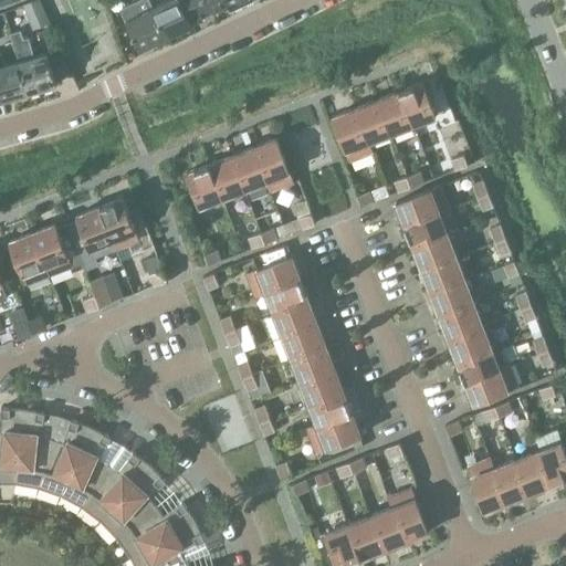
[(39,0),(35,0),(24,6),(35,30),(50,23),(39,0)]
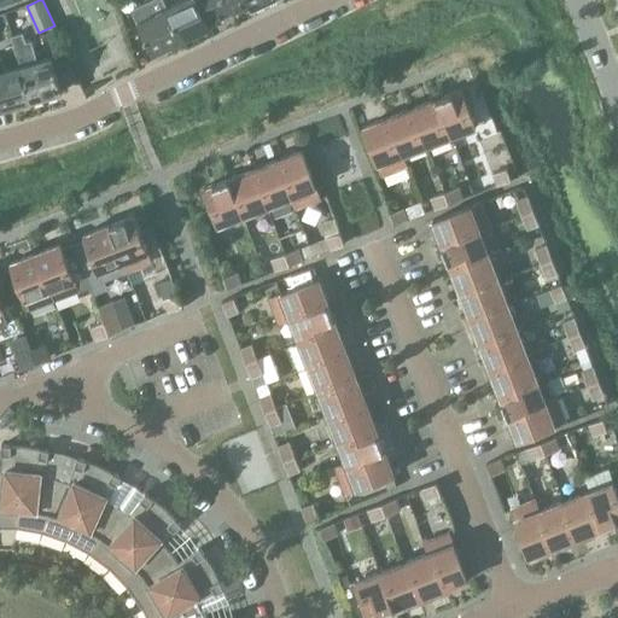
[(192,0),(190,0),(165,12),(180,44),(207,30),(192,0)]
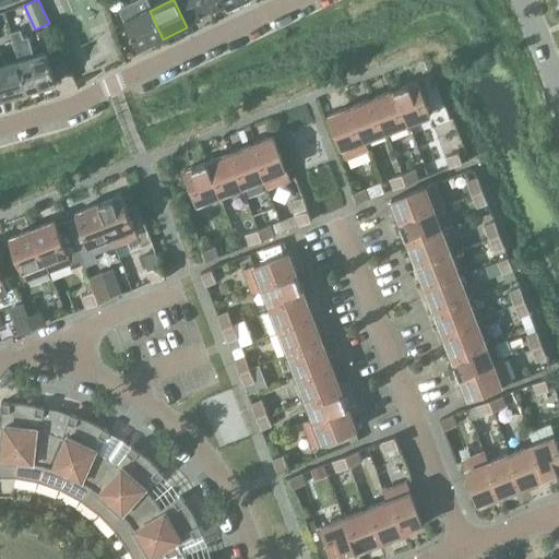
[(174,0),(187,27),(195,23),(194,20),(206,14),(199,0),(174,0)]
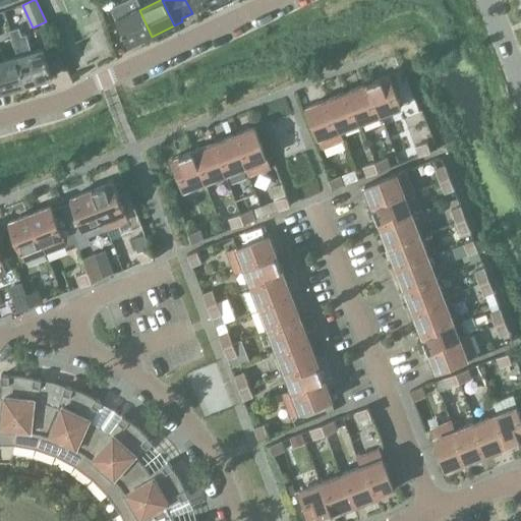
[(185,0),(192,13),(204,8),(206,11),(212,8),(208,0),(185,0)]
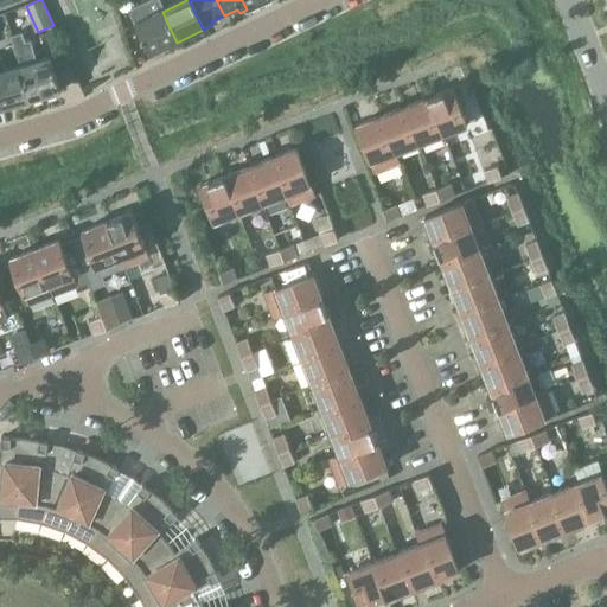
[(242,0),(247,10),(256,5),(267,0),(242,0)]
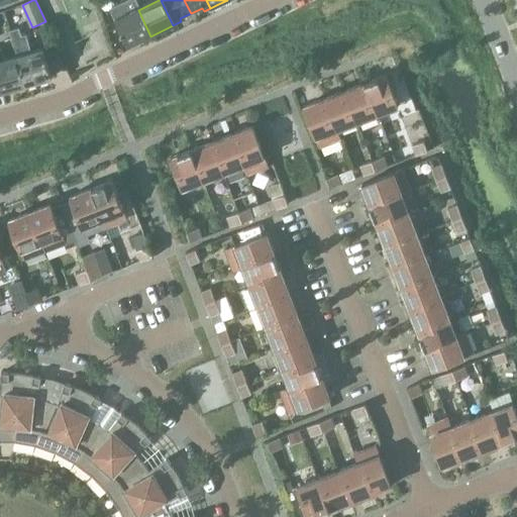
[(150,36),(138,10),(134,2),(111,13),(127,47),(150,36)]
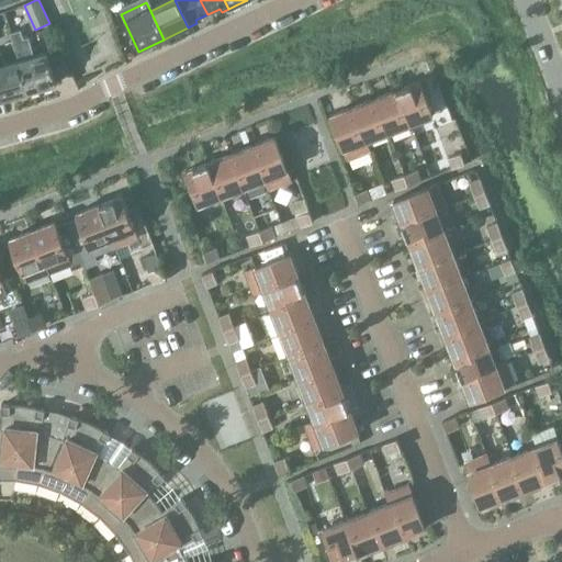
[(12,33),(21,62),(30,93),(57,86),(47,54),(34,57),(29,41),(26,41),(25,38),(23,40),(21,31),(12,33)]
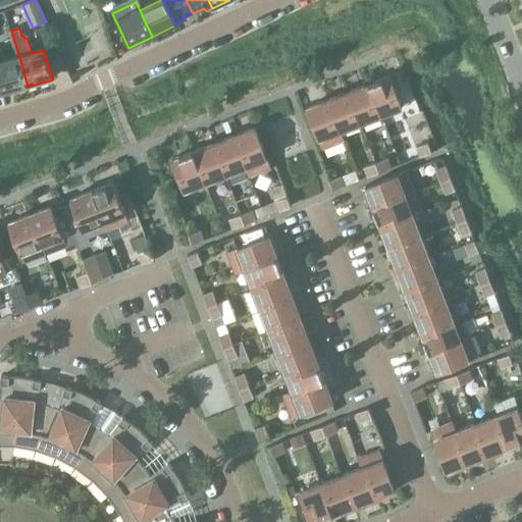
[(2,51),(0,52),(0,88),(1,91),(2,95),(28,87),(19,57),(5,61),(2,51)]
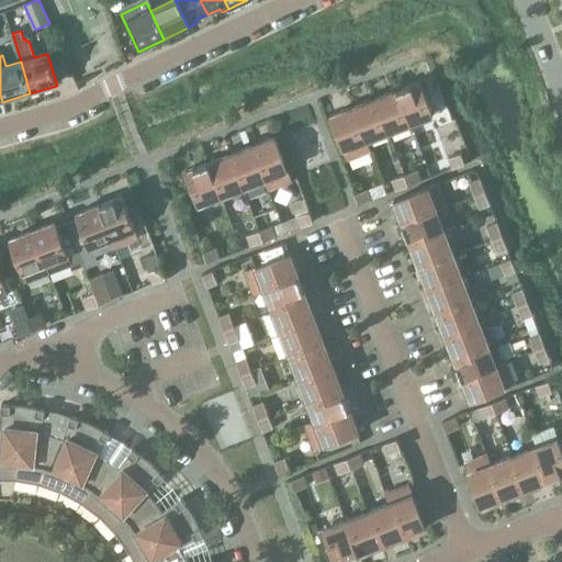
[(420,82),(396,91),(409,125),(433,115),(420,82)]
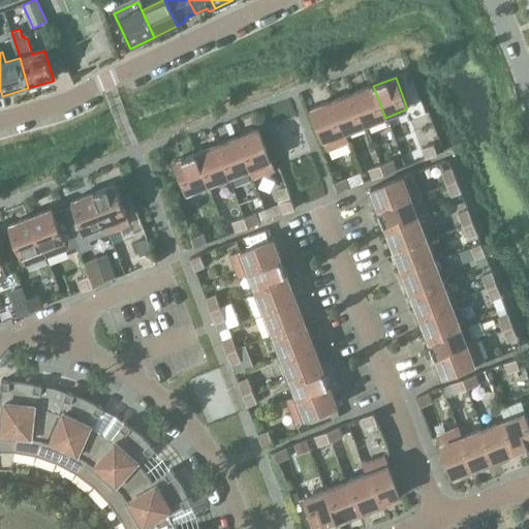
[(373,86),(353,93),(366,125),(385,118),(373,86)]
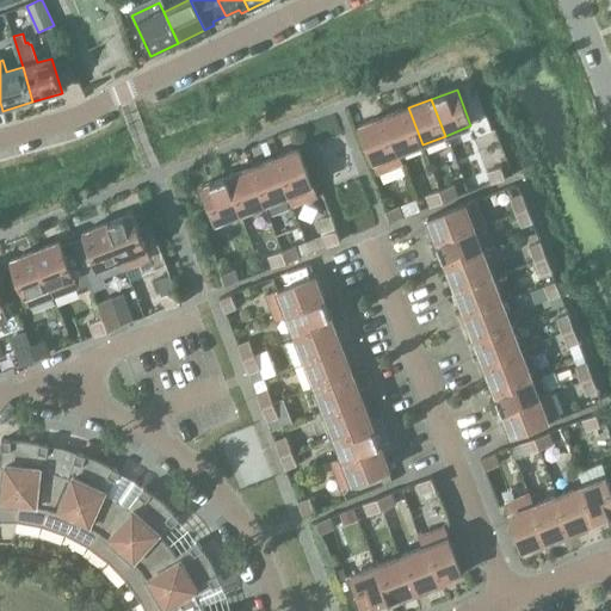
[(408,107),(384,117),(399,154),(423,144),(408,107)]
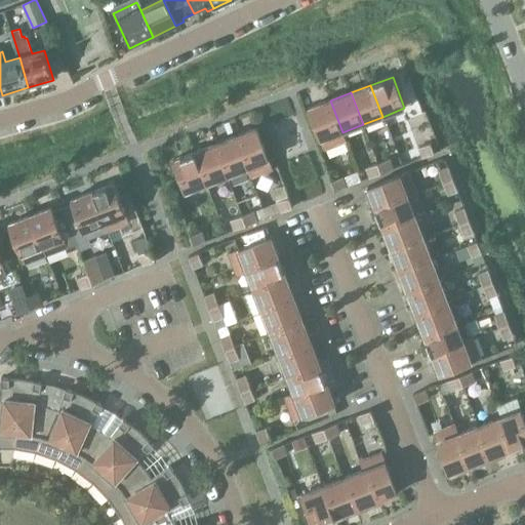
[(342,132),(330,101),(309,109),(324,150),(347,140),(342,132)]
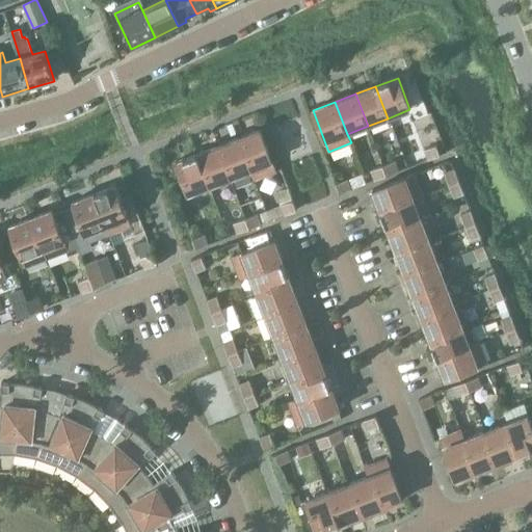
[(238,139),(250,171),(254,181),(276,171),(261,131),(238,139)]
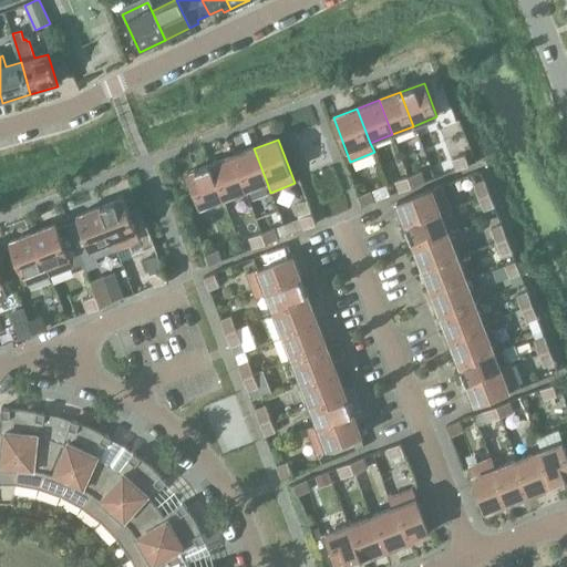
[(254,148),(233,156),(245,191),(267,183),(254,148)]
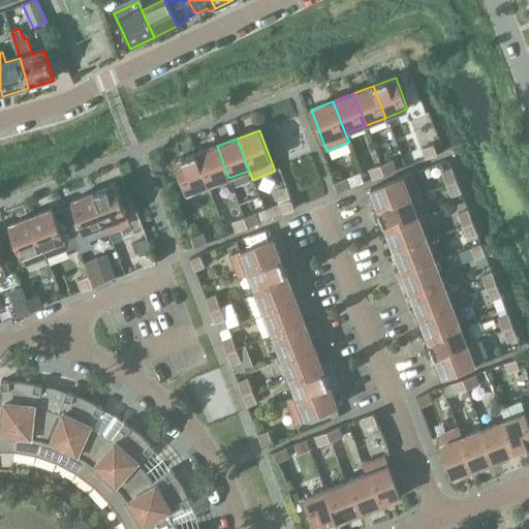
[(422,150),(426,159),(438,155),(434,145),(422,150)]
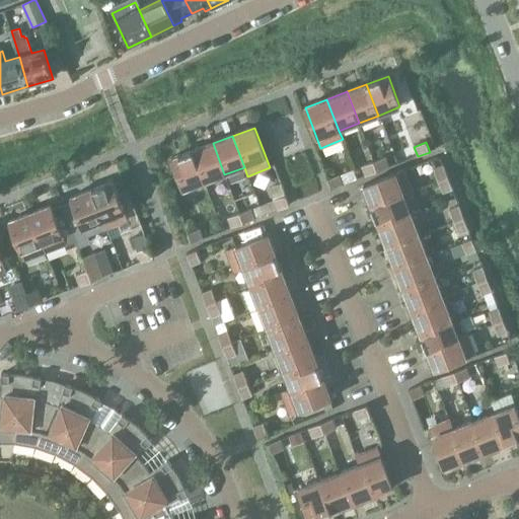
[(213,143),(193,151),(205,182),(224,174),(213,143)]
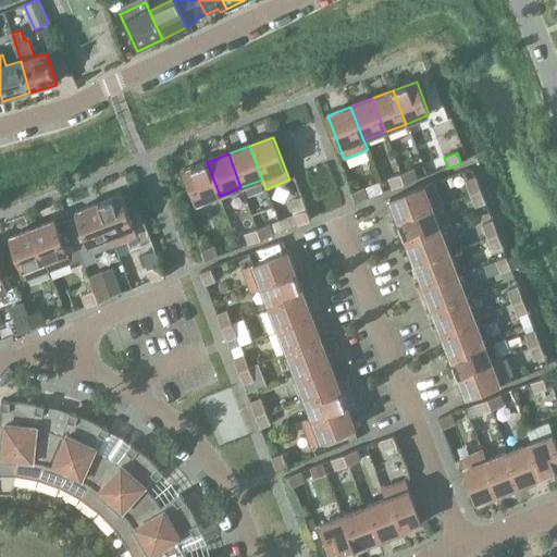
[(220,196),(207,162),(184,171),(196,205),(220,196)]
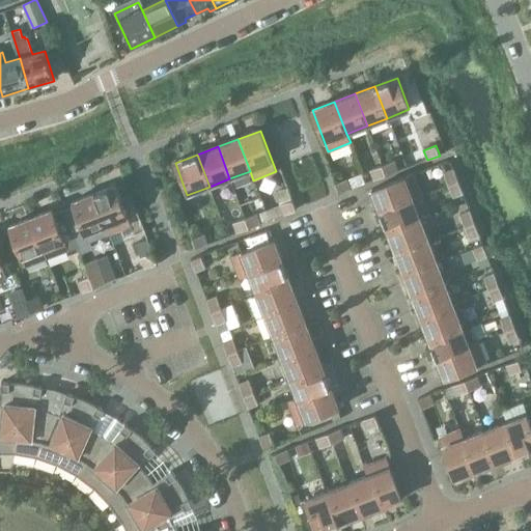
[(394,162),(383,166),(386,176),(398,171),(394,162)]
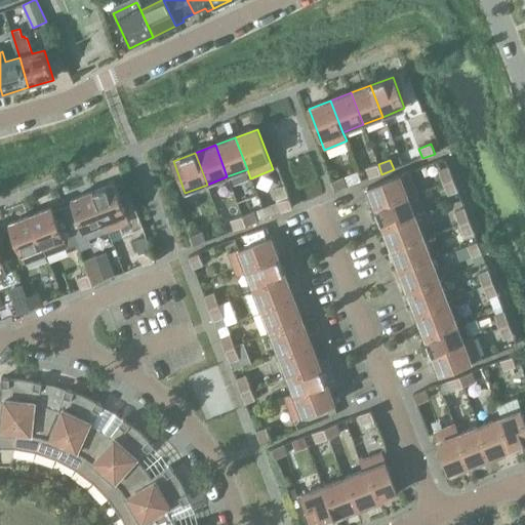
[(381,174),(378,164),(366,169),(370,179),(381,174)]
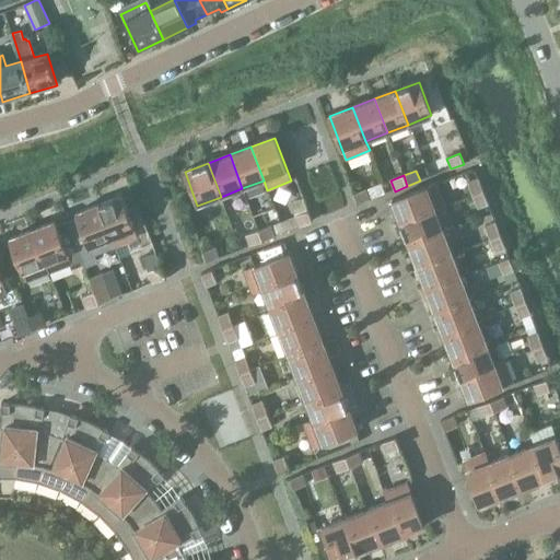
[(469,187),(474,198),(485,194),(480,183),(469,187)]
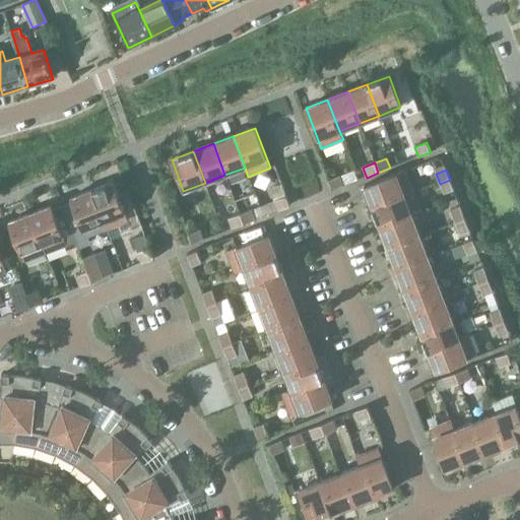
[(373,208),(404,197),(413,193),(404,171),(364,187),(373,208)]
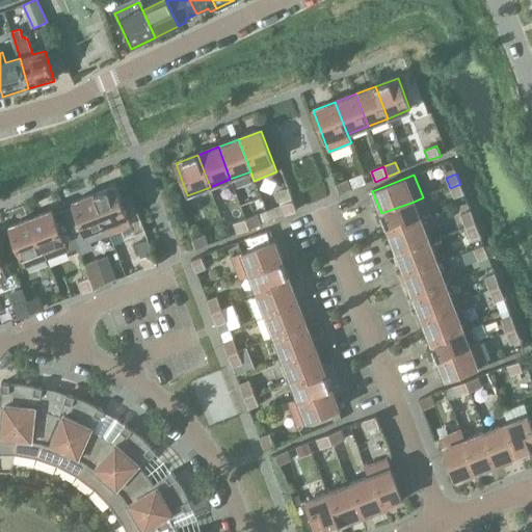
[(348,181),(336,185),(340,195),(352,190),(348,181)]
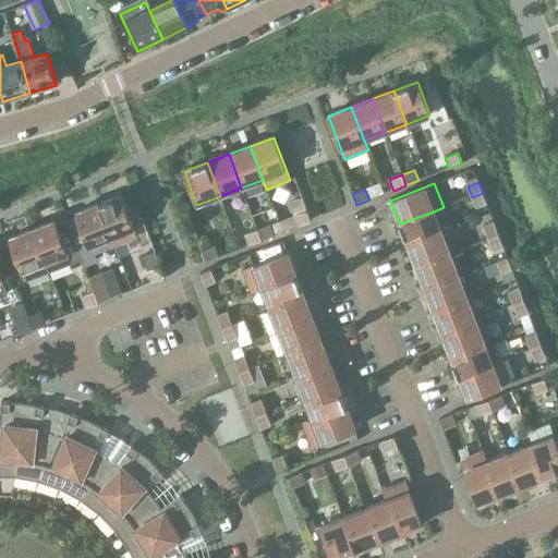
[(483,193),(472,197),(476,208),(486,204),(483,193)]
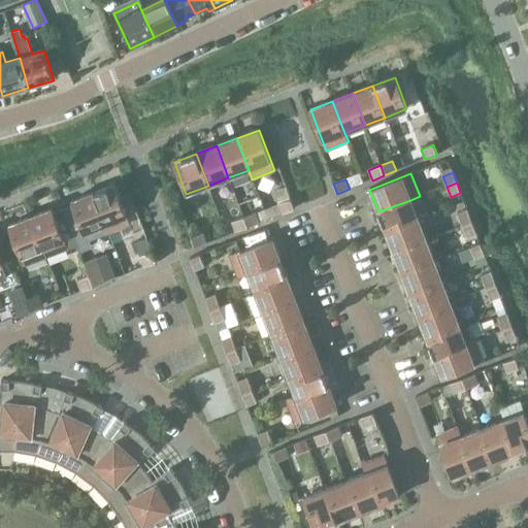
[(92,194),(104,225),(107,233),(130,225),(114,185),(92,194)]
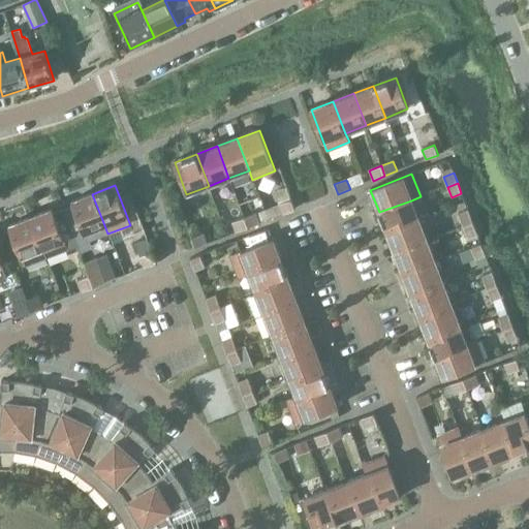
[(84,234),(104,225),(92,194),(72,201),(84,234)]
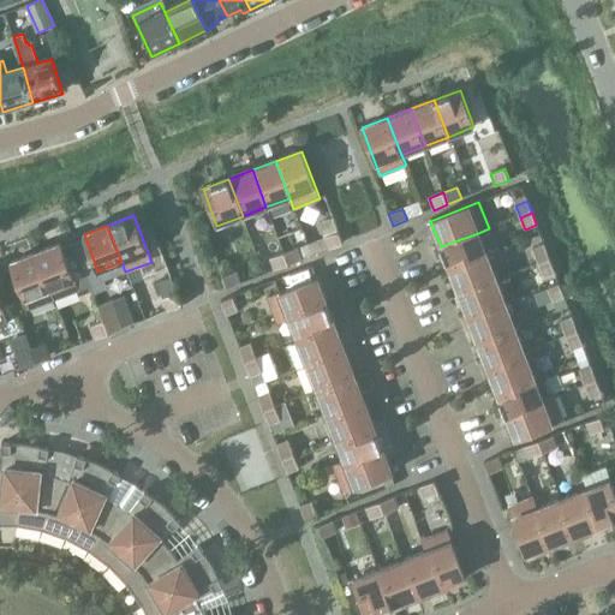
[(324,238),(329,250),(342,244),(339,232),(324,238)]
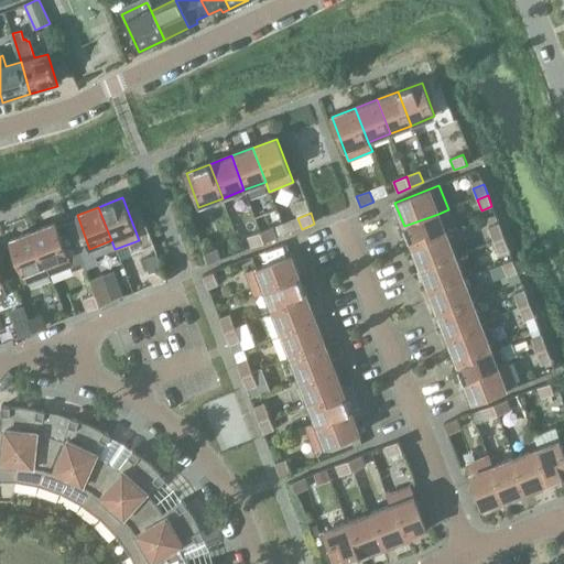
[(404,226),(412,248),(446,235),(438,214),(404,226)]
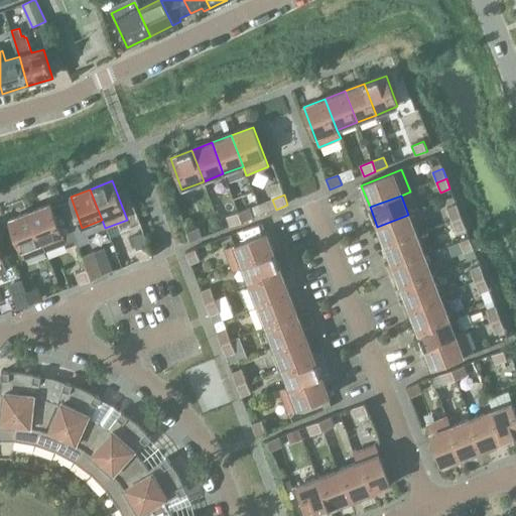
[(51,205),(30,213),(45,251),(67,243),(51,205)]
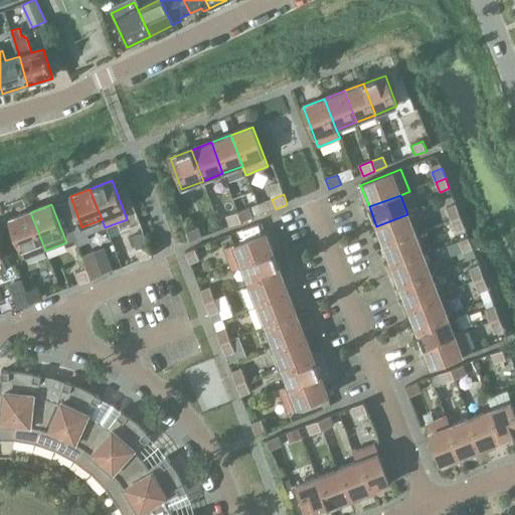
[(446,209),(451,221),(460,217),(456,205),(446,209)]
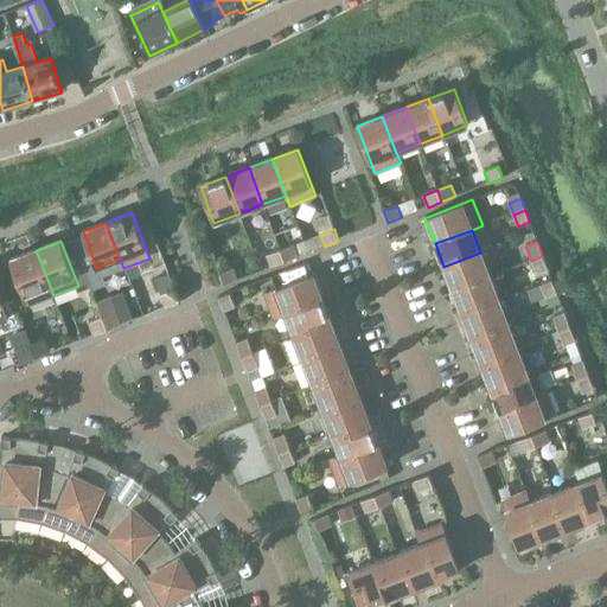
[(294,244),(280,250),(285,262),(299,256),(294,244)]
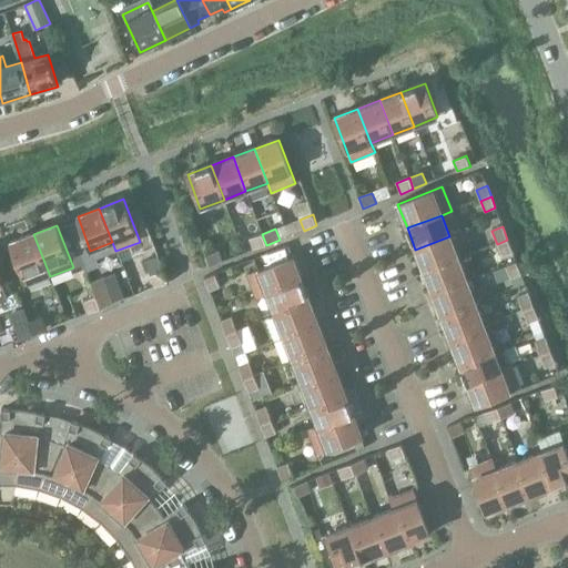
[(50,276),(33,234),(10,243),(16,257),(20,267),(27,285),(50,276)]
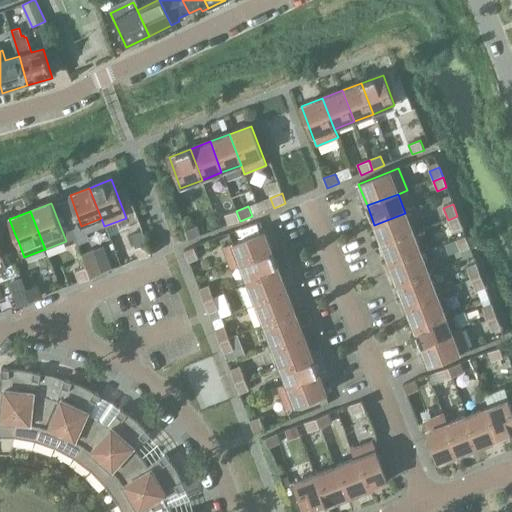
[(240,221),(236,211),(225,216),(228,225),(240,221)]
